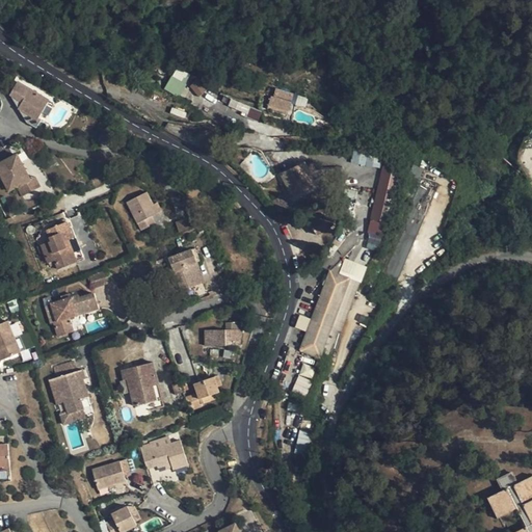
[(164,88),(179,97),(190,76),(176,68),(164,88)]
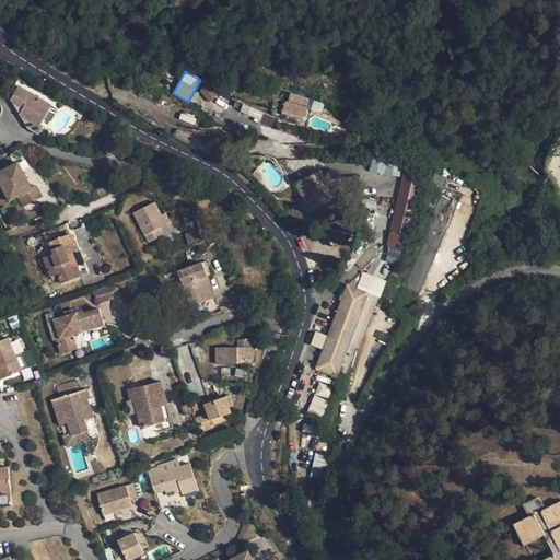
[(20,85),(12,98),(30,128),(39,133),(45,125),(42,124),(50,107),(47,102),(20,85)]
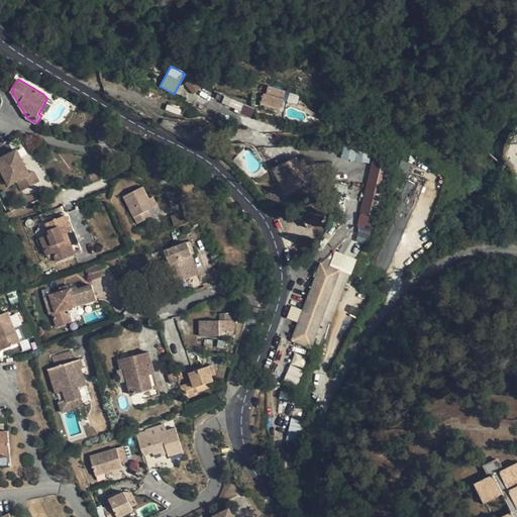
[(191,79),(185,84),(192,93),(198,89),(191,79)]
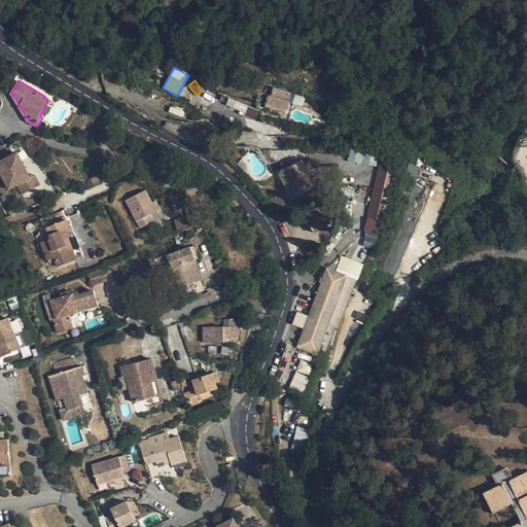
[(274,89),(272,97),(288,102),(290,93),(274,89)]
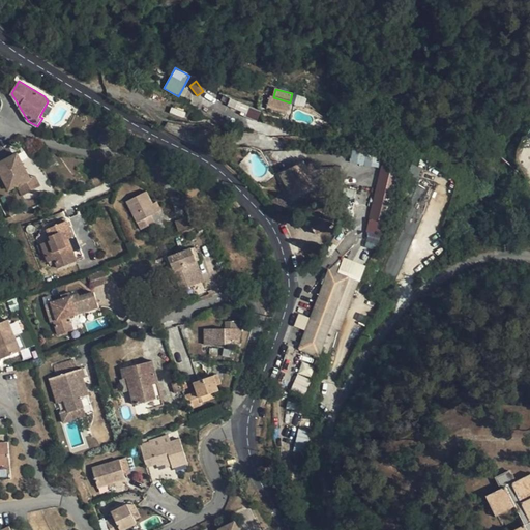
[(290,102),(273,97),(271,96),(269,106),(287,111),(290,102)]
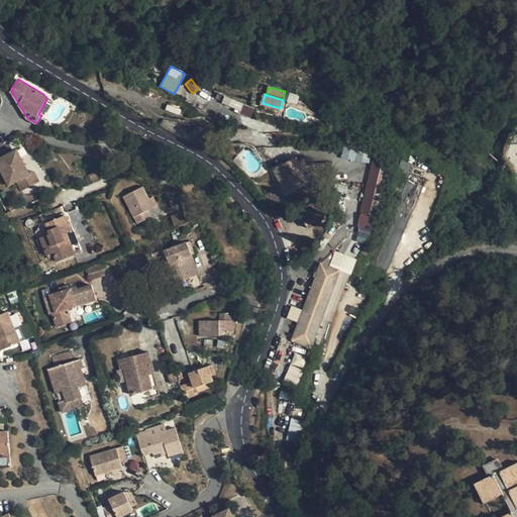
[(516,132),(515,132),(507,145),(506,162),(516,176),(516,132)]
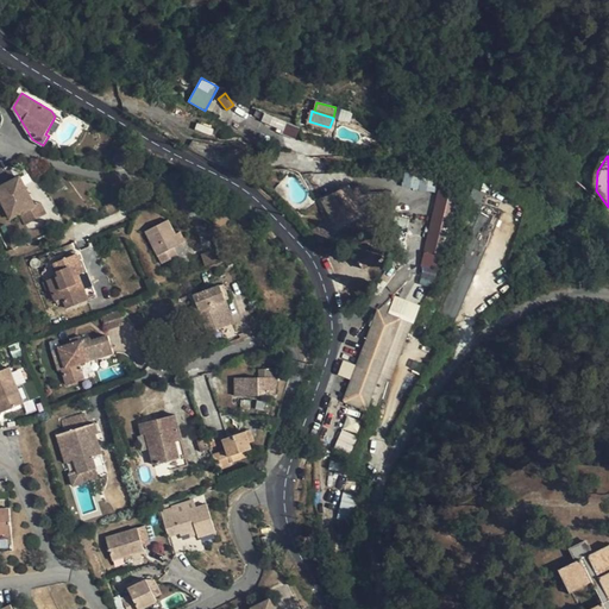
[(18,174),(0,182),(0,195),(10,214),(20,209),(25,221),(41,213),(35,201),(18,174)]
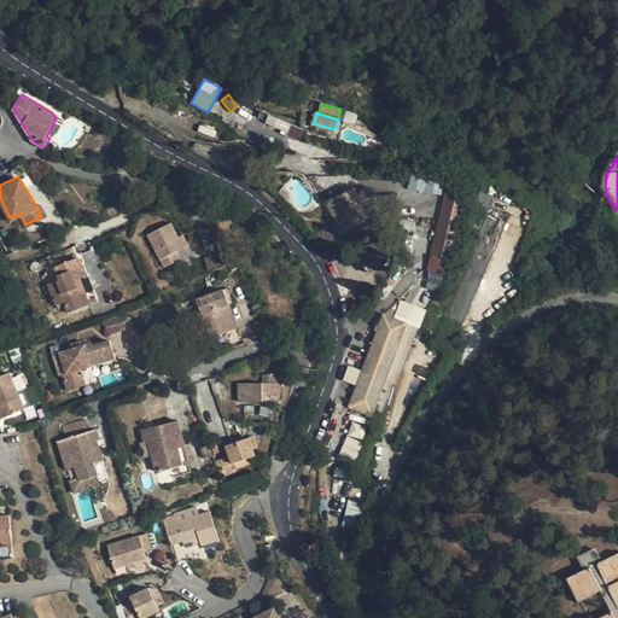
[(374,217),(398,223),(397,194),(369,197),(366,188),(355,190),(354,188),(326,203),(338,228),(373,213),(374,217)]
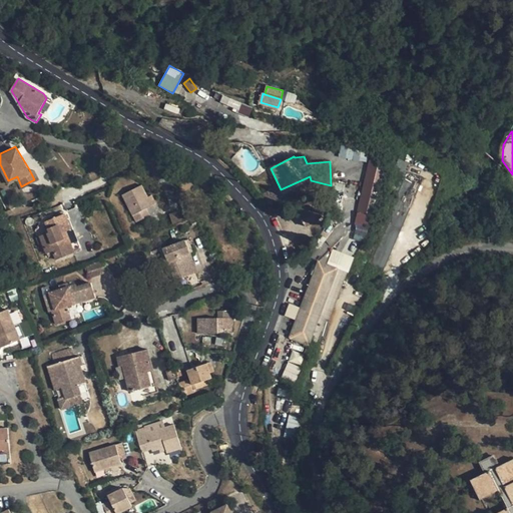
[(357,211),(373,216),(373,215),(385,167),(369,164),(357,211)]
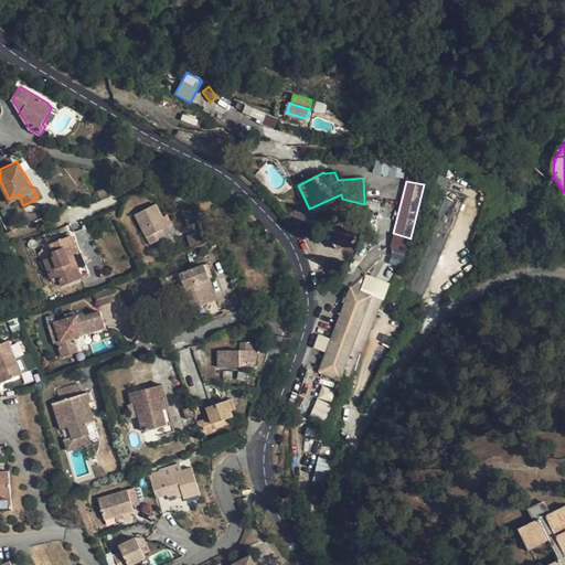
[(36,183),(32,187),(38,198),(42,195),(36,183)]
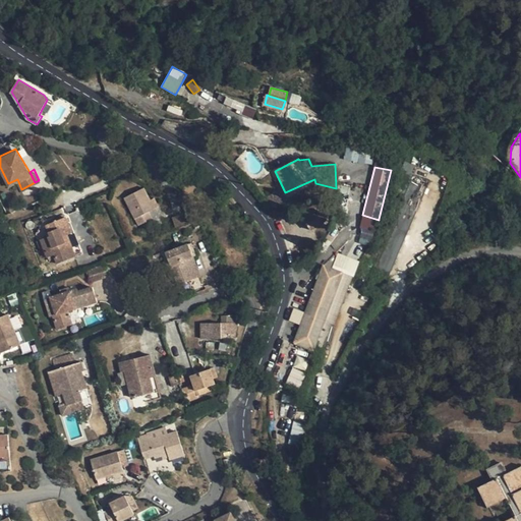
[(397,184),(401,200),(420,196),(417,182),(412,183),(409,170),(404,171),(406,182),(397,184)]
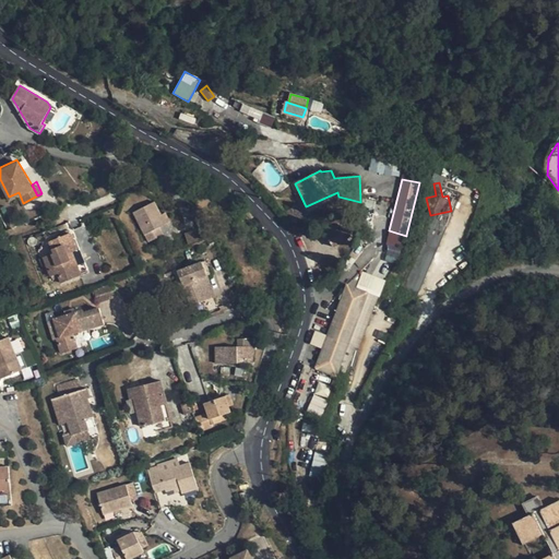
[(149,241),(163,235),(159,227),(165,224),(162,215),(154,201),(134,212),(149,241)]
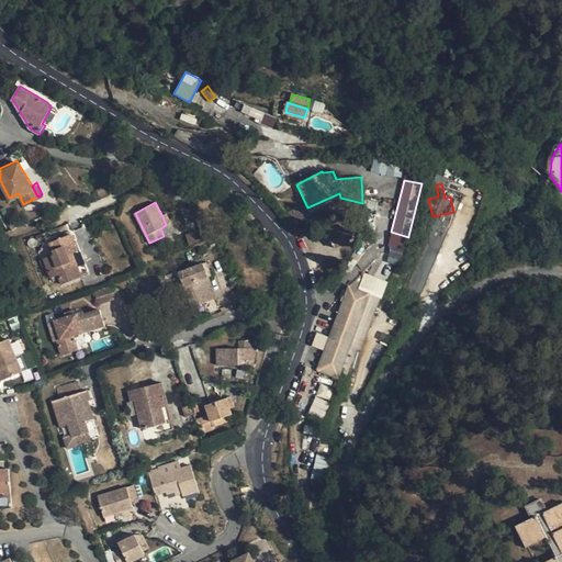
[(302,208),(289,214),(296,225),(307,218),(302,208)]
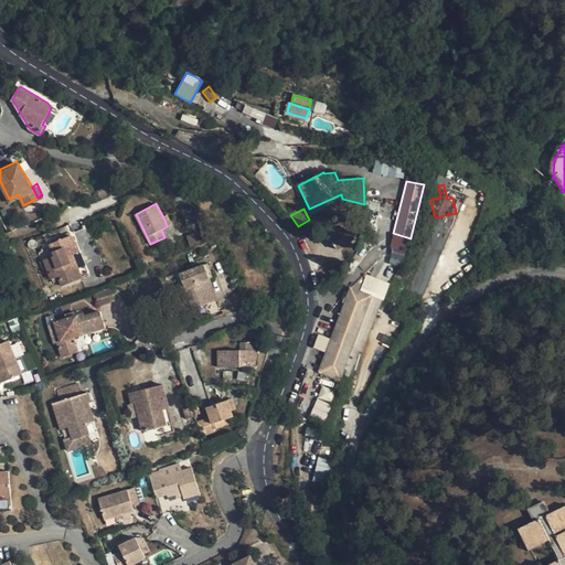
[(167,226),(172,223),(168,215),(163,217),(167,226)]
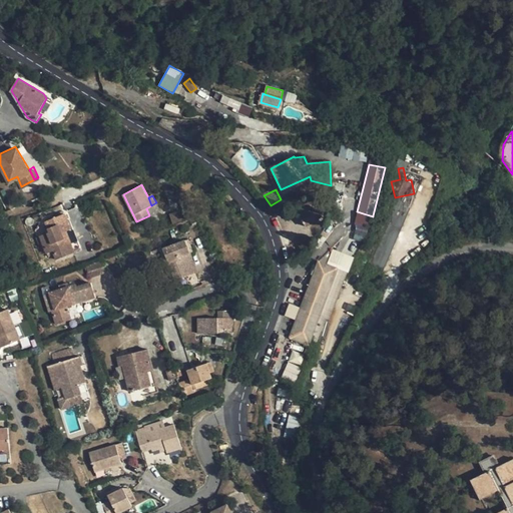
[(313,209),(301,216),(307,225),(318,219),(317,216),(320,214),(320,213),(320,211),(319,210),(317,210),(314,211),(313,209)]
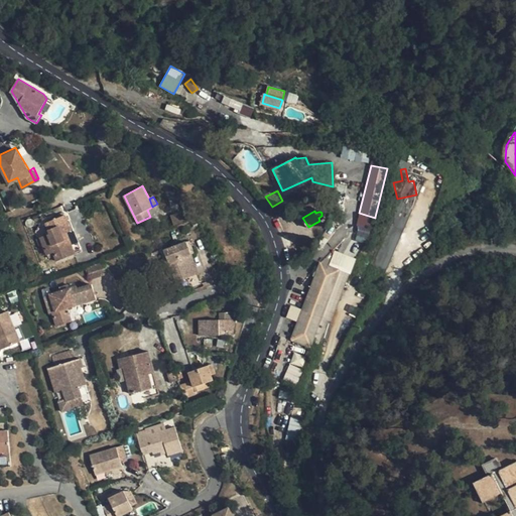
[(62,234),(68,232),(71,231),(65,215),(46,222),(50,233),(40,237),(47,254),(54,252),(57,260),(77,253),(73,244),(68,246),(62,234)]
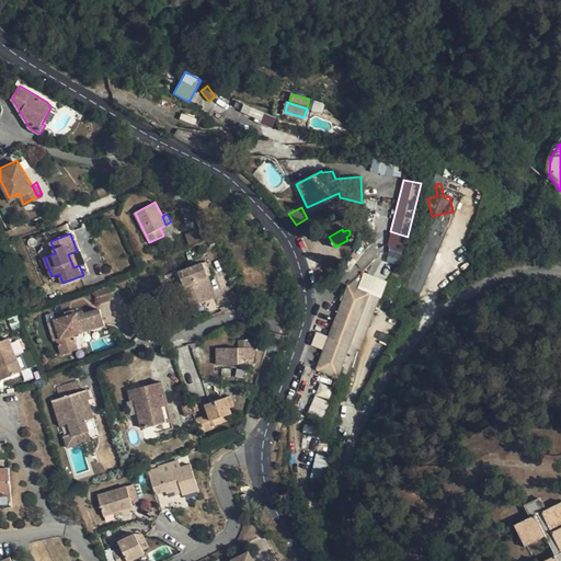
[(79,265),(73,252),(68,254),(73,267),(79,265)]
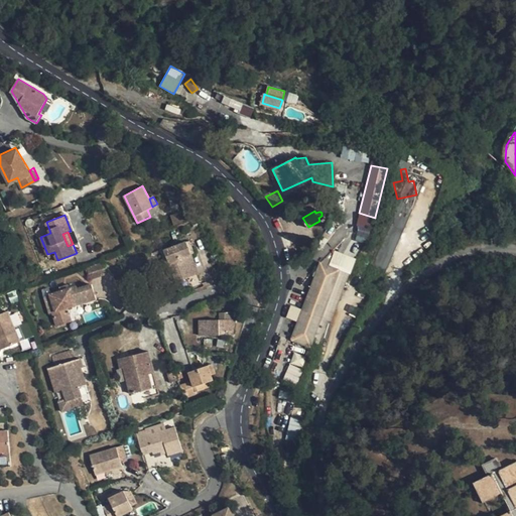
[(199,273),(189,251),(186,241),(164,249),(176,281),(199,273)]
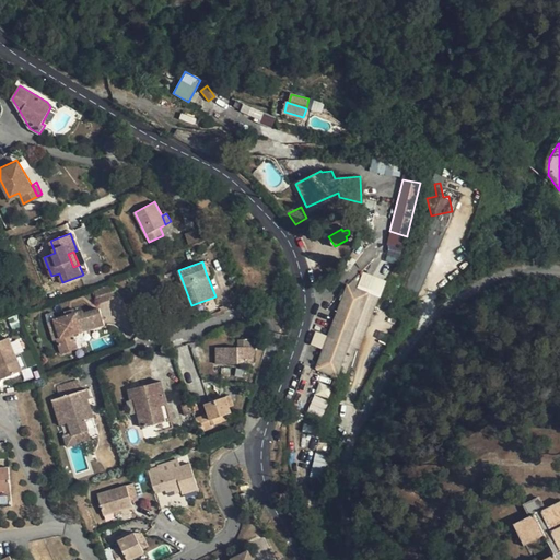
[(408,288),(420,291),(428,268),(416,264),(408,288)]
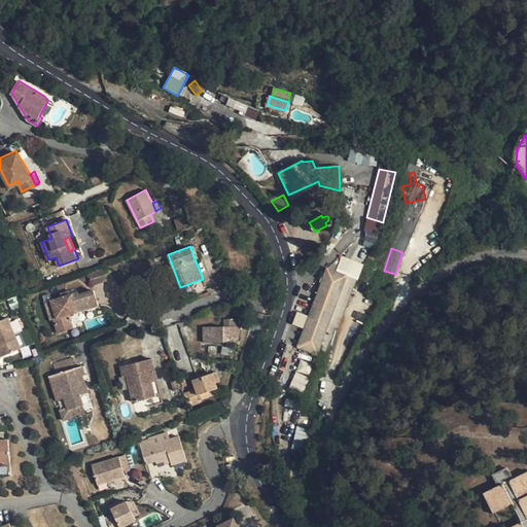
[(327,269),(310,317),(327,323),(345,275),(327,269)]
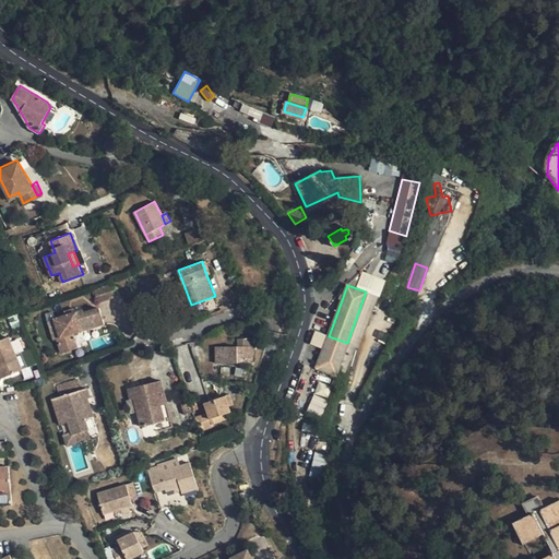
[(351,355),(344,372),(349,373),(357,349),(360,351),(381,297),(366,292),(347,343),(351,355)]
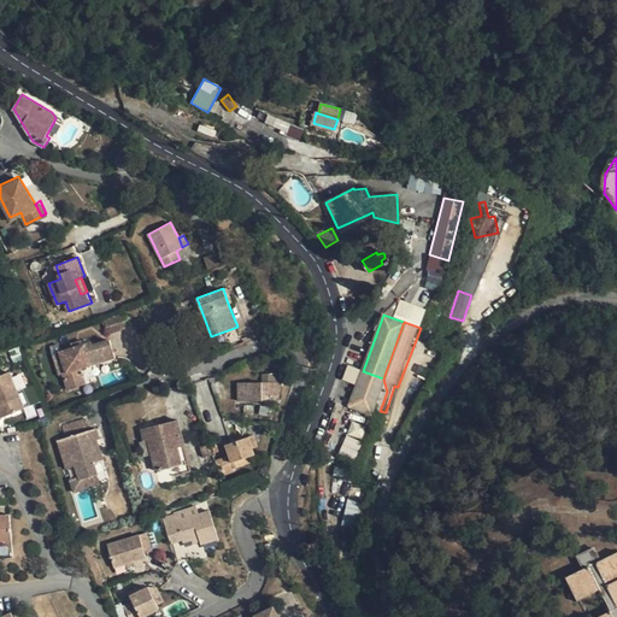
[(65,372),(64,372),(69,389),(86,383),(81,368),(116,357),(110,340),(94,345),(93,341),(83,344),(74,347),(59,352),(65,372)]
